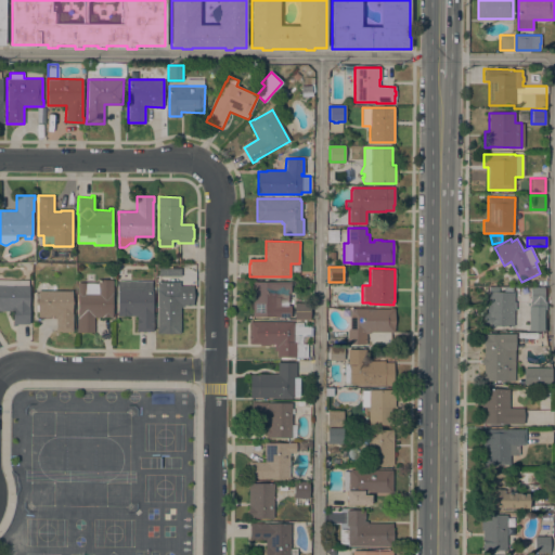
[(0,280),(28,280),(28,285),(29,285),(28,324),(15,324),(15,325),(13,325),(13,310),(0,310),(0,280)]
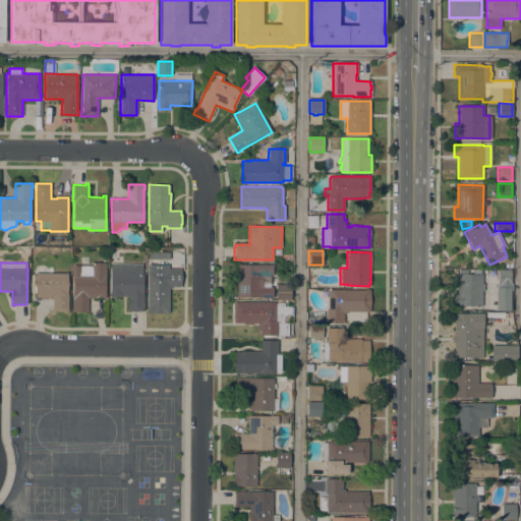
[(92,266),(92,263),(106,263),(105,297),(89,297),(88,312),(72,311),(72,265),(92,266)]
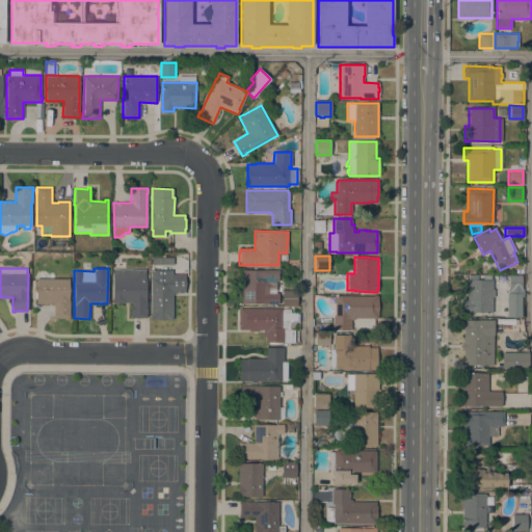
[(69,278),(69,300),(70,300),(70,318),(54,317),(54,302),(47,302),(47,303),(36,303),(36,269),(54,270),(54,278),(69,278)]
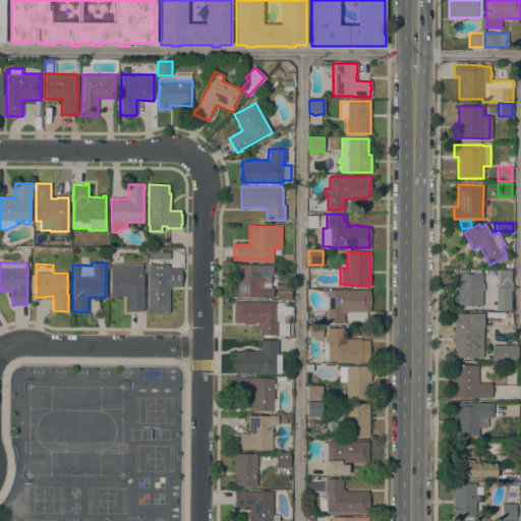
[(110,264),(142,264),(142,273),(143,273),(142,310),(128,310),(128,296),(110,296),(110,264)]
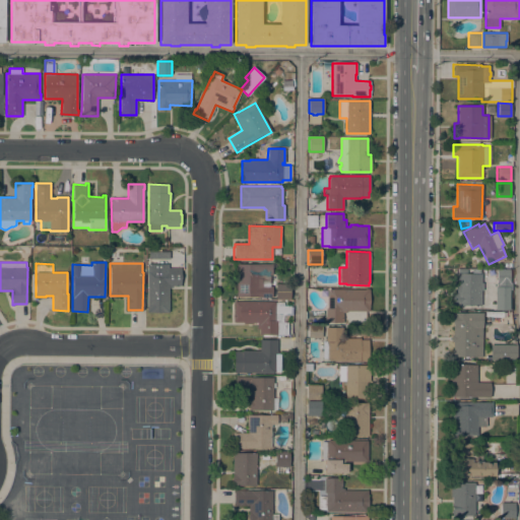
[(236,297),(237,263),(272,264),(272,274),(269,274),(269,285),(272,285),(272,297),(236,297)]
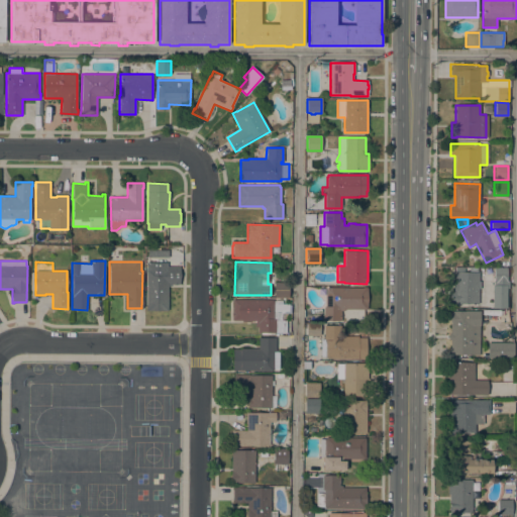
[(146,270),(147,270),(147,263),(166,263),(166,266),(180,266),(180,284),(172,284),(172,291),(168,295),(168,310),(146,310),(146,270)]
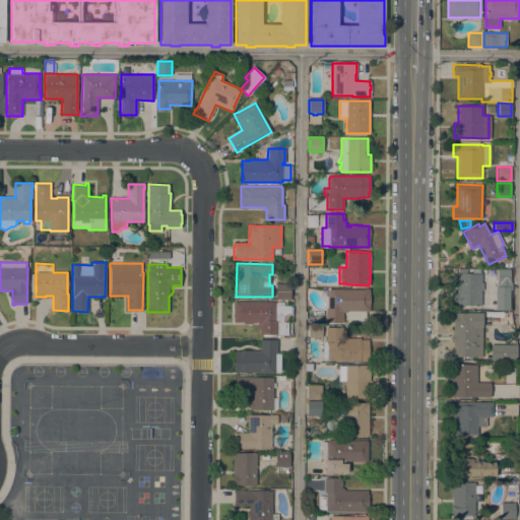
[(459,305),(459,307),(452,307),(453,289),(456,289),(456,273),(458,273),(458,269),(466,269),(466,273),(472,273),(472,269),(479,269),(479,270),(481,270),(481,282),(482,282),(482,290),(481,289),(481,306),(459,305)]
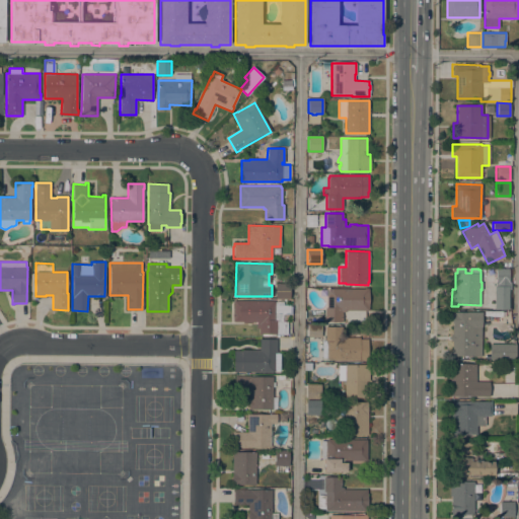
[(495,286),(496,286),(496,270),(509,270),(509,282),(511,282),(511,289),(509,289),(509,309),(495,309),(495,286)]
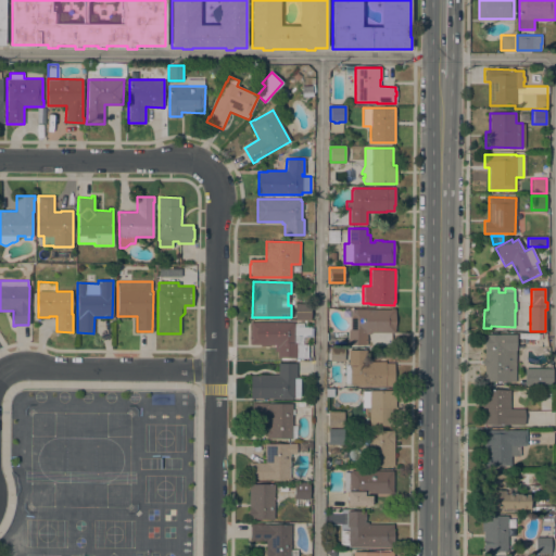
[(311,303),(311,319),(294,319),(294,303),(311,303)]
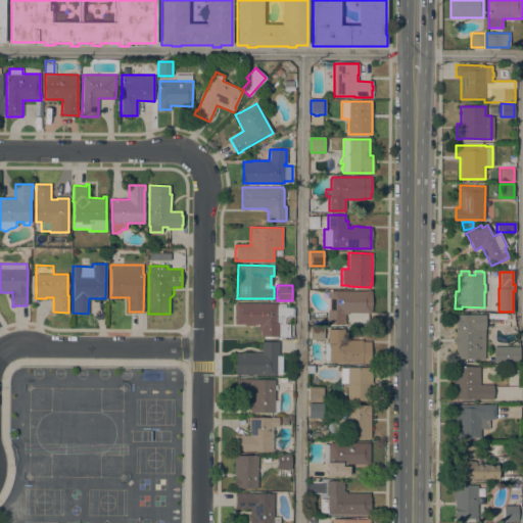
[(371,291),(371,313),(347,313),(347,314),(345,314),(345,325),(327,324),(327,310),(329,310),(329,292),(330,292),(330,290),(371,291)]
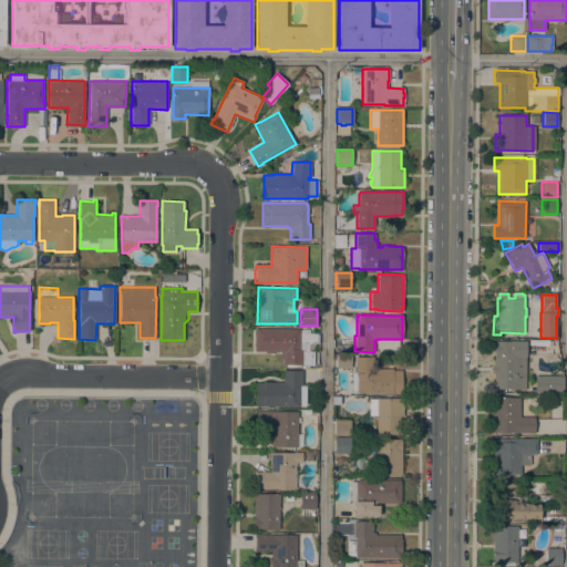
[(255,328),(300,329),(309,329),(308,350),(301,350),(301,366),(282,364),(282,359),(280,359),(280,351),(275,351),(275,353),(265,353),(265,351),(255,351),(255,328)]
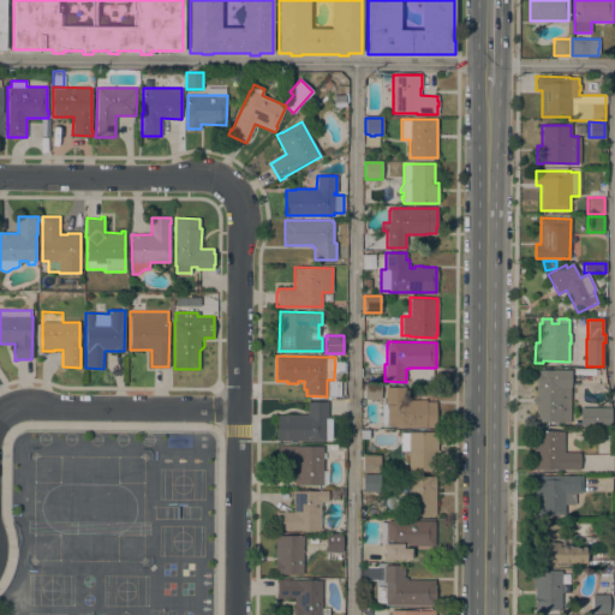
[(536,404),(533,404),(533,395),(536,396),(537,369),(571,370),(571,387),(569,387),(569,422),(536,422),(536,404)]
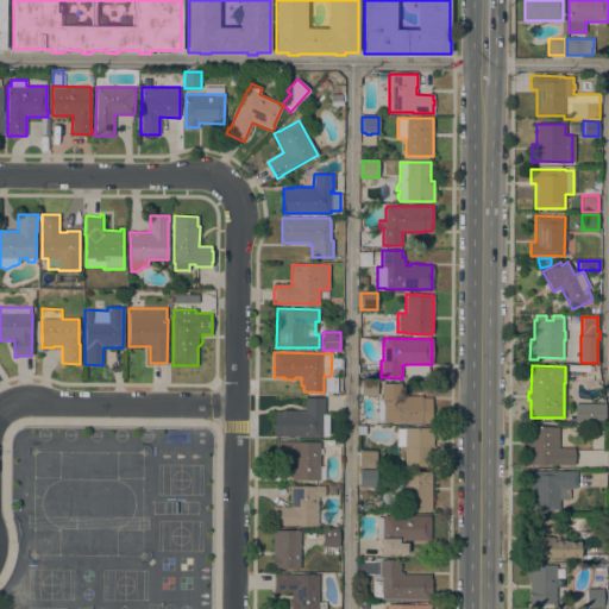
[(362,395),(360,382),(377,382),(377,395),(362,395)]
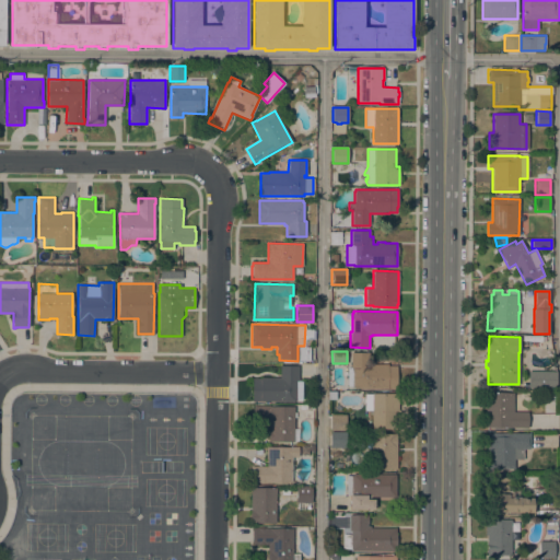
[(351,352),(369,352),(369,364),(387,364),(387,365),(397,365),(397,388),(375,388),(373,388),(353,388),(353,386),(348,386),(348,366),(351,366),(351,352)]
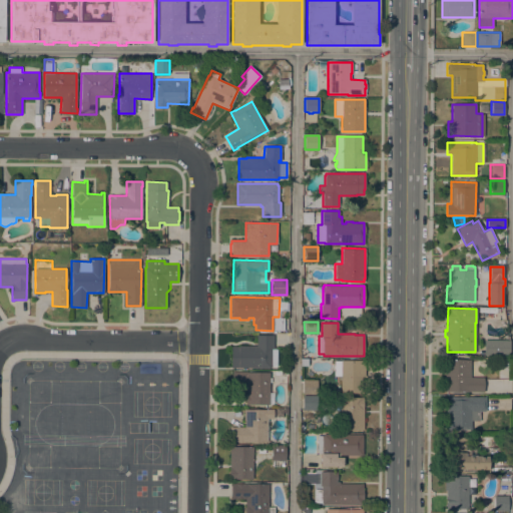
[(257,335),(274,335),(274,349),(277,349),(277,366),(271,366),(271,368),(230,368),(230,347),(239,347),(239,346),(257,346),(257,335)]
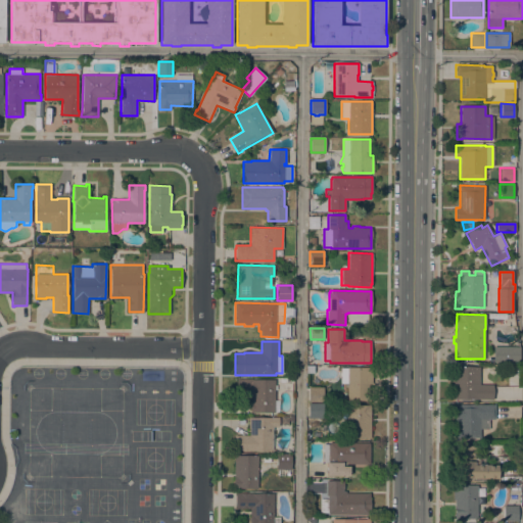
[(519,346),(519,362),(493,362),(493,346),(519,346)]
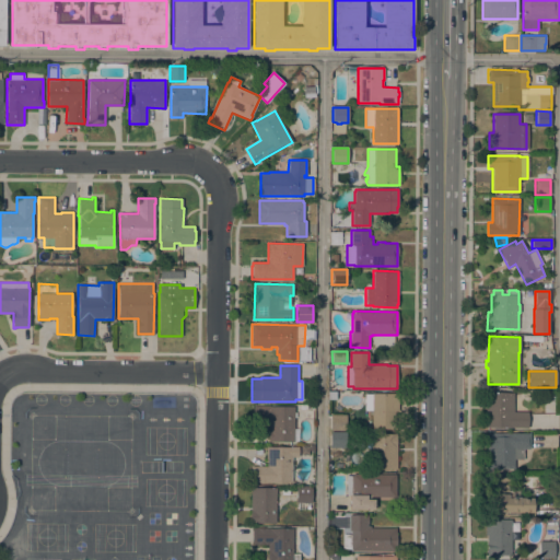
[(372,410),(364,410),(364,393),(398,394),(398,411),(395,411),(395,428),(372,428),(372,410)]
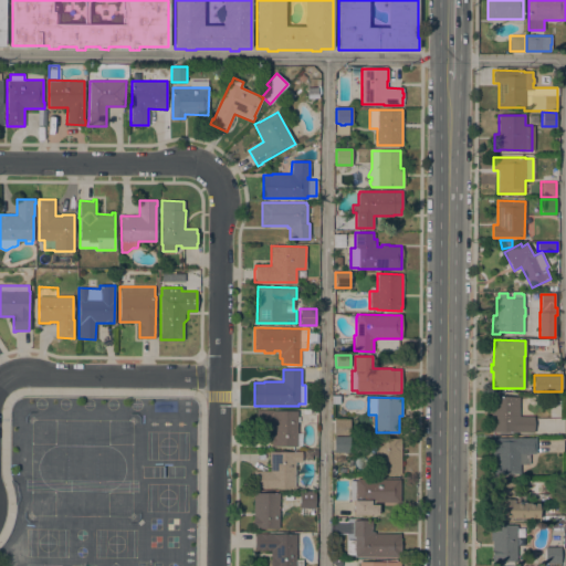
[(533,432),(516,432),(516,431),(491,431),(491,397),(520,397),(519,412),(533,412),(533,432)]
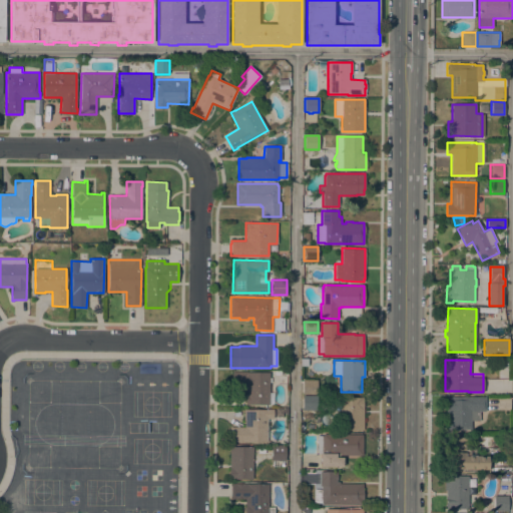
[(232,371),(245,371),(245,372),(270,372),(270,378),(271,378),(271,382),(269,382),(269,393),(273,393),(273,404),(269,404),(269,405),(245,405),(245,394),(246,394),(246,387),(232,387),(232,371)]
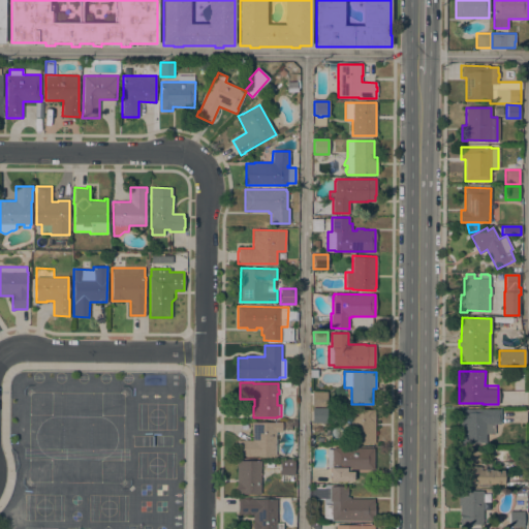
[(327,392),(327,406),(312,406),(312,392),(327,392)]
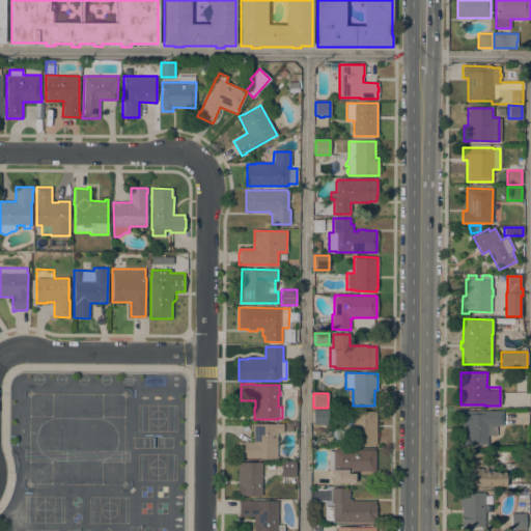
[(328,410),(328,424),(313,424),(313,410),(328,410)]
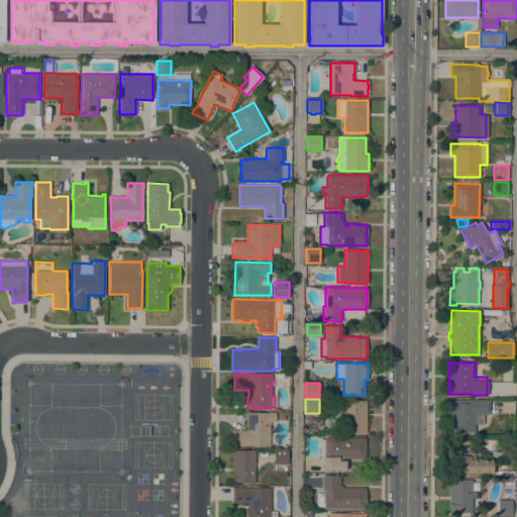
[(489,400),(489,414),(483,414),(483,424),(475,424),(475,433),(451,432),(451,419),(449,419),(449,400),(489,400)]
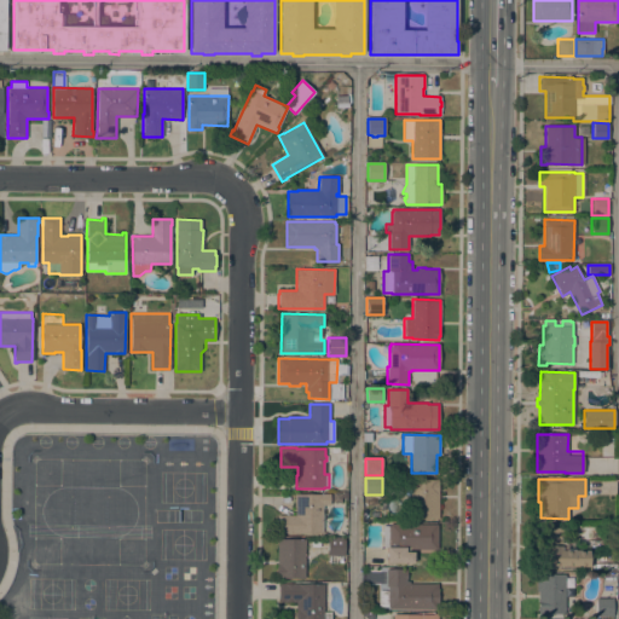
[(411,502),(410,502),(410,495),(411,495),(411,480),(438,480),(438,519),(411,519),(411,502)]
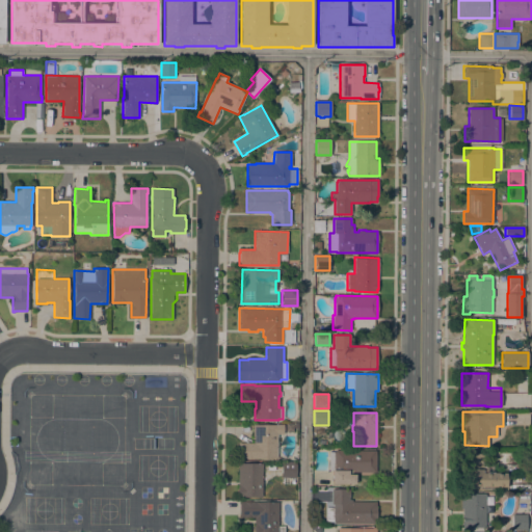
[(276,425),(276,424),(284,424),(284,433),(277,433),(276,458),(256,458),(238,458),(238,443),(254,443),(254,435),(253,435),(253,424),(276,425)]
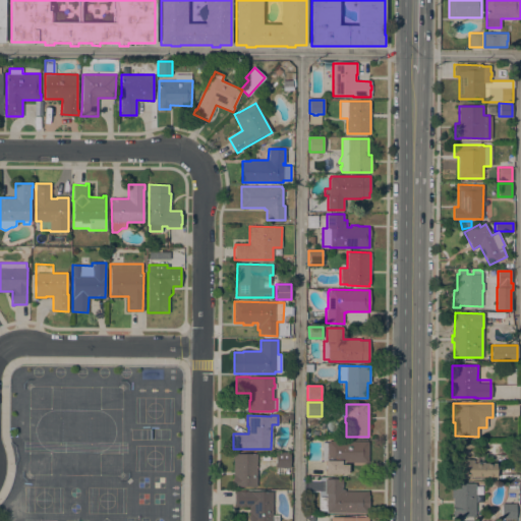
[(368,441),(368,462),(345,462),(345,467),(343,466),(342,474),(325,474),(326,460),(322,460),(322,443),(328,443),(328,441),(368,441)]
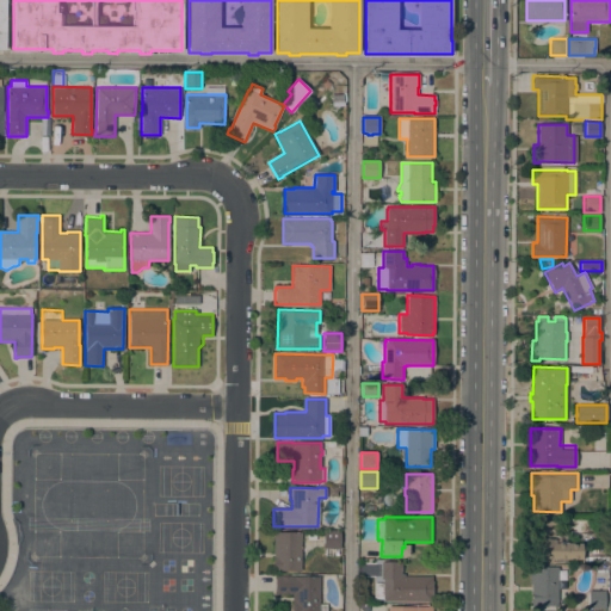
[(530,522),(563,523),(563,528),(567,528),(567,537),(554,537),(554,539),(555,539),(555,543),(581,543),(581,544),(584,544),(584,557),(581,557),(581,559),(529,559),(530,522)]
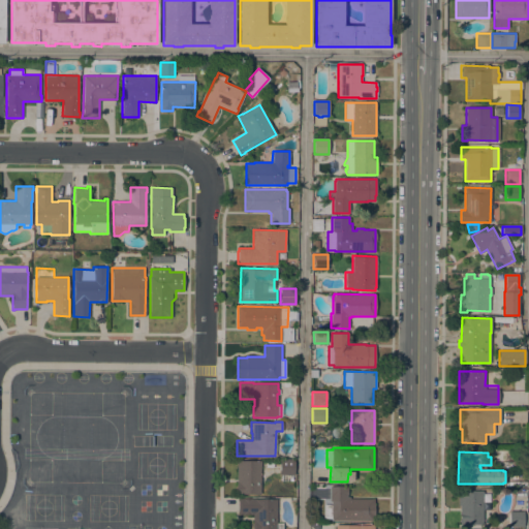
[(260,494),(237,494),(237,460),(260,461),(260,494)]
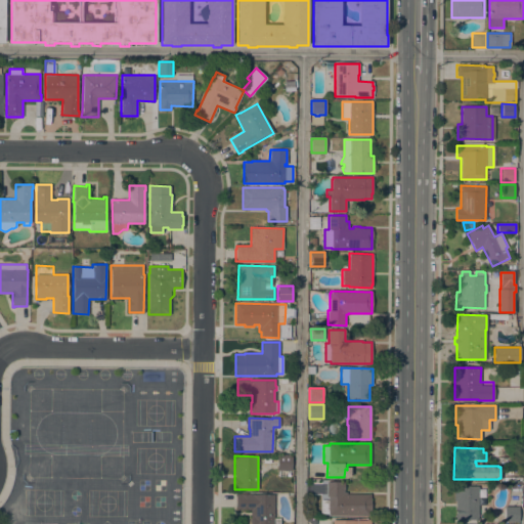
[(292,470),(290,470),(290,476),(277,476),(277,470),(276,470),(276,455),(292,455),(292,470)]
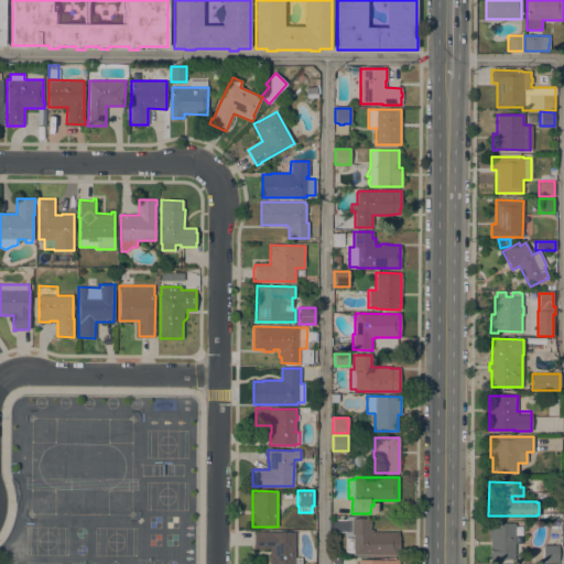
[(355,553),(345,553),(345,538),(354,538),(354,534),(351,534),(351,518),(370,519),(370,529),(372,529),(372,531),(399,532),(399,555),(355,554),(355,553)]
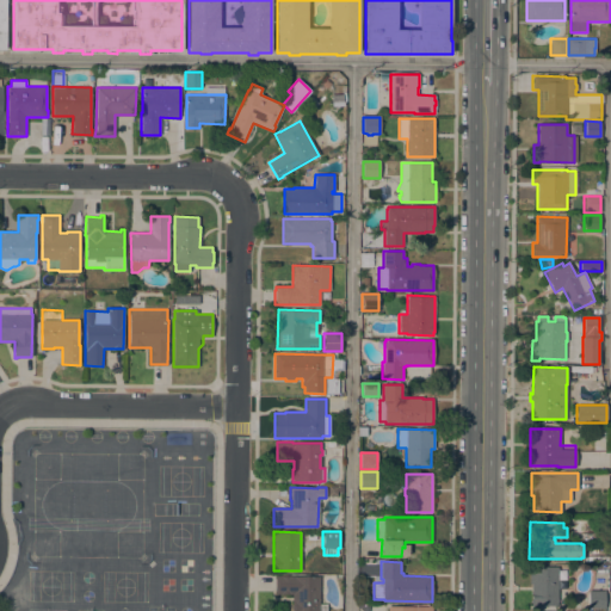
[(557,606),(531,606),(531,584),(529,584),(529,567),(557,567),(557,606)]
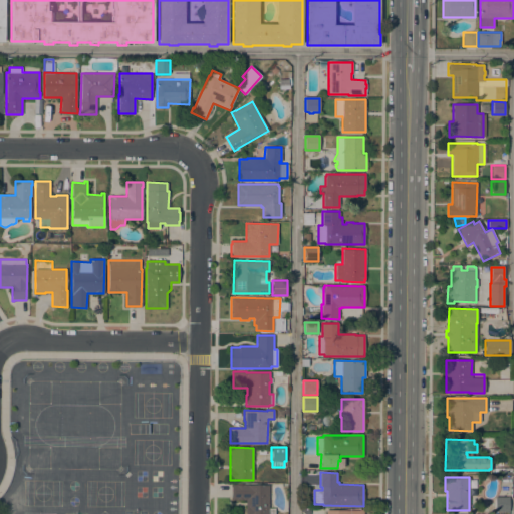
[(269,508),(275,508),(275,513),(246,513),(246,499),(231,499),(231,484),(247,484),(247,485),(269,485),(269,508)]
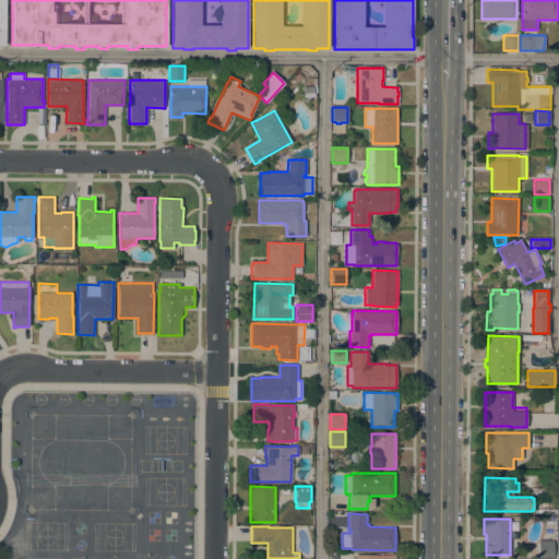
[(538,540),(554,540),(554,556),(538,556),(538,540)]
